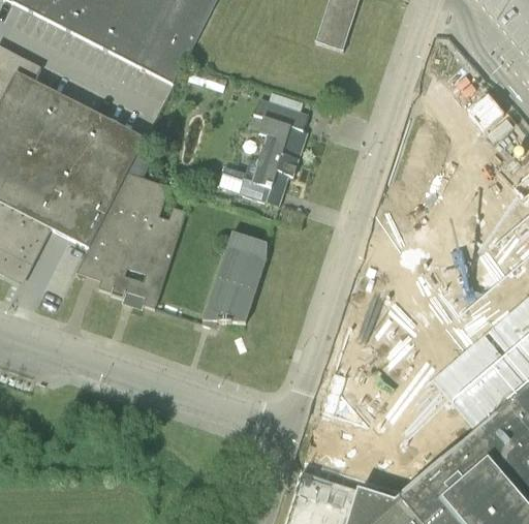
[(11,0),(142,66),(148,54),(175,0),(11,0)]
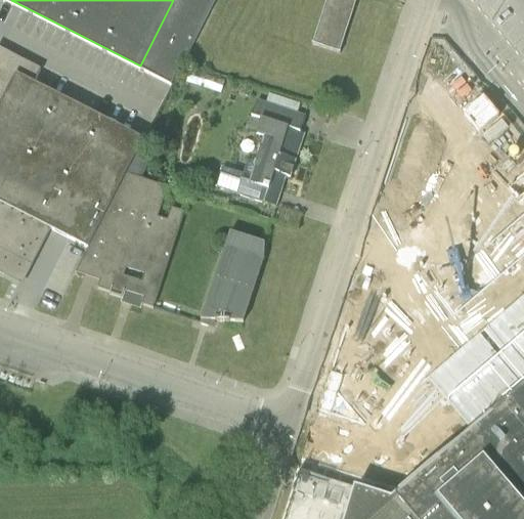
[(325,0),(308,51),(331,59),(352,2),(346,0),(325,0)]
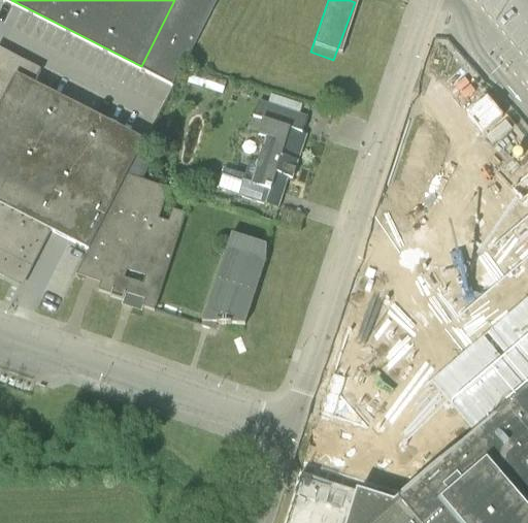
[(89,246),(127,171),(145,137),(137,133),(34,80),(41,66),(0,44),(0,268),(21,280),(31,259),(47,225),(89,246)]
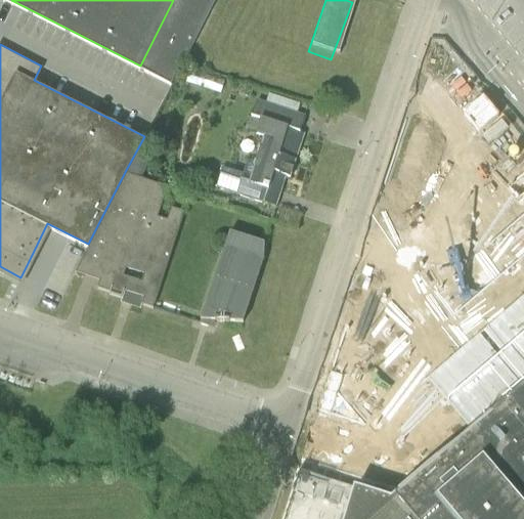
[(286,173),(290,174),(304,130),(300,129),(306,113),(258,97),(252,115),(260,118),(256,131),(264,133),(261,145),(260,144),(254,164),(255,165),(253,171),(244,168),(243,170),(223,164),(217,183),(236,189),(236,190),(276,204),(286,173)]
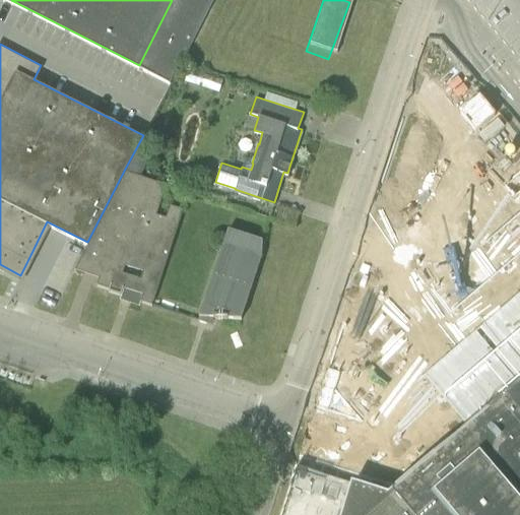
[(109,287),(152,302),(183,207),(170,203),(166,214),(156,212),(167,182),(145,176),(130,170),(125,169),(87,242),(75,266),(99,274),(96,281),(110,285),(109,287)]
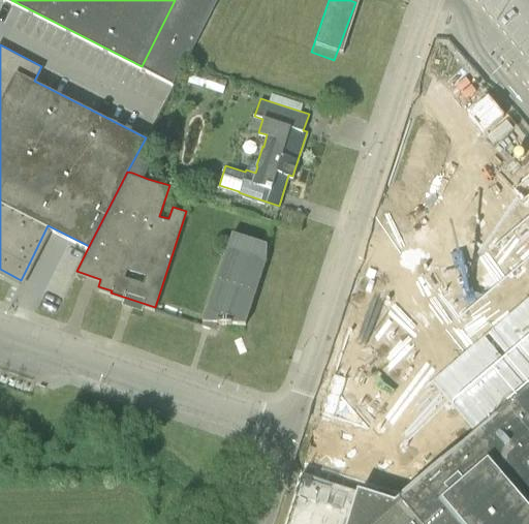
[(201,322),(209,325),(211,326),(213,319),(217,319),(217,320),(232,321),(232,320),(246,321),(247,305),(251,306),(252,289),(256,290),(257,274),(261,275),(262,258),(267,258),(268,242),(232,230),(201,322)]
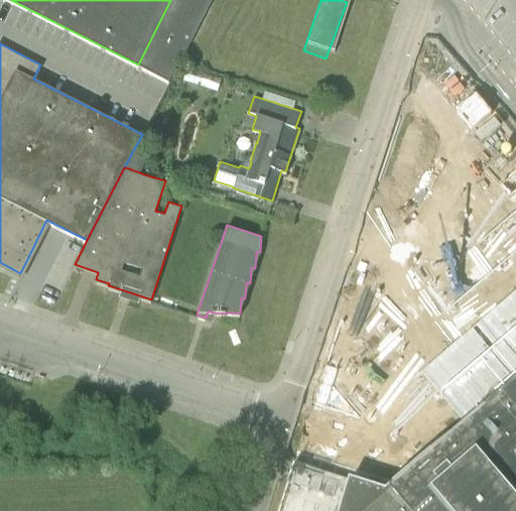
[(515,510),(515,375),(477,409),(358,510),(515,510)]
